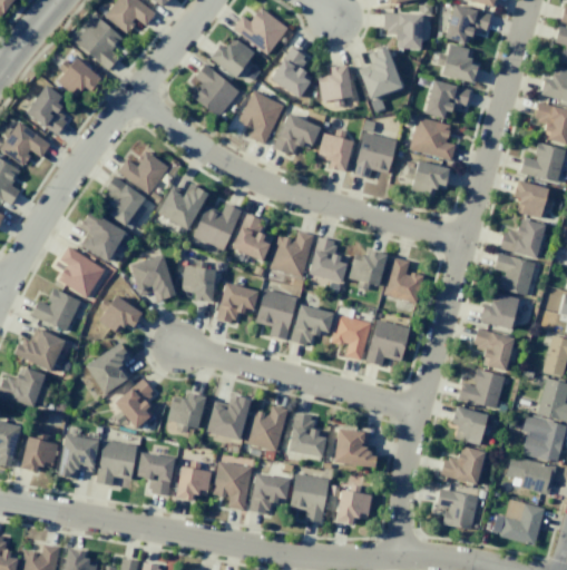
[(0,0),(0,19),(13,0),(0,0)]
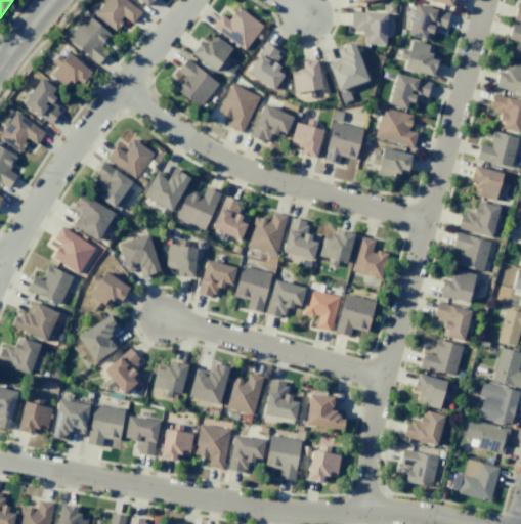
[(127,18),(133,24),(143,12),(128,0),(106,0),(96,14),(117,31),(127,18)]
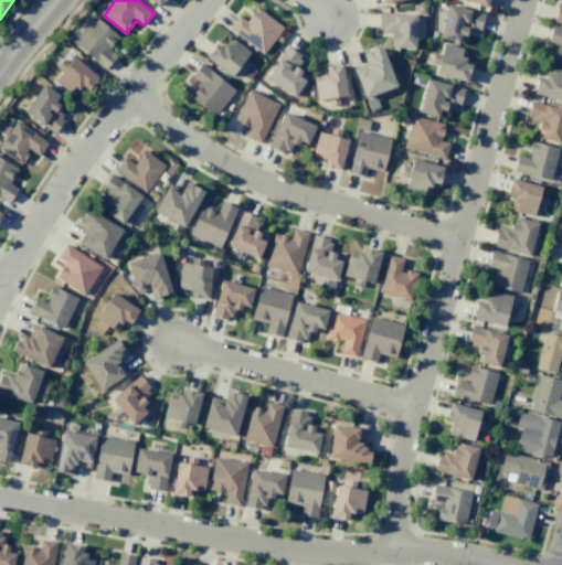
[(468,31),(480,34),(486,14),(451,4),(441,38),(465,44),(468,31)]
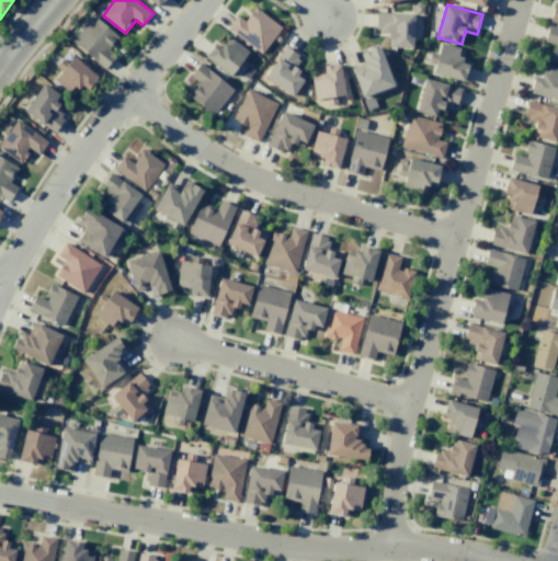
[(284,27),(257,7),(246,21),(239,15),(229,27),(263,54),(284,27)]
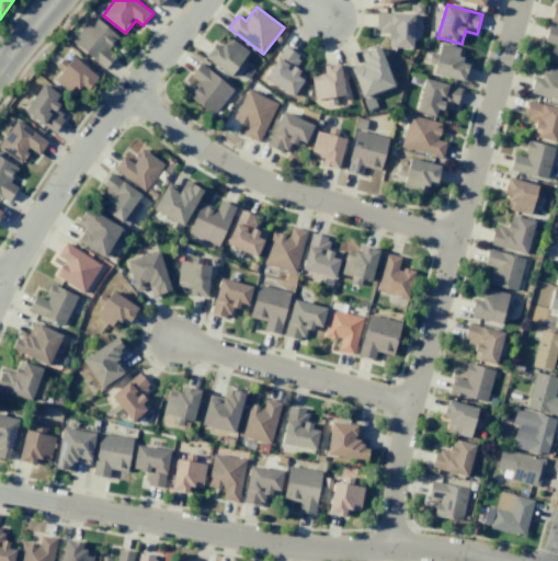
[(391,32),(390,47),(413,48),(416,14),(378,12),(377,32),(391,32)]
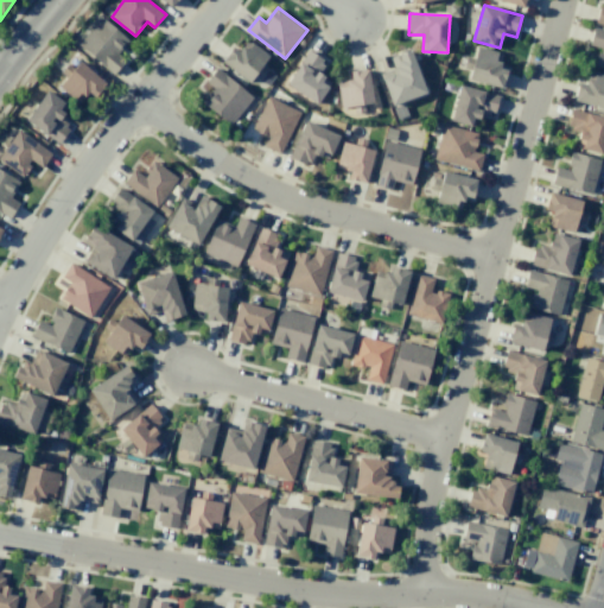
[(119,55),(131,42),(103,17),(80,43),(115,75),(126,62),(119,55)]
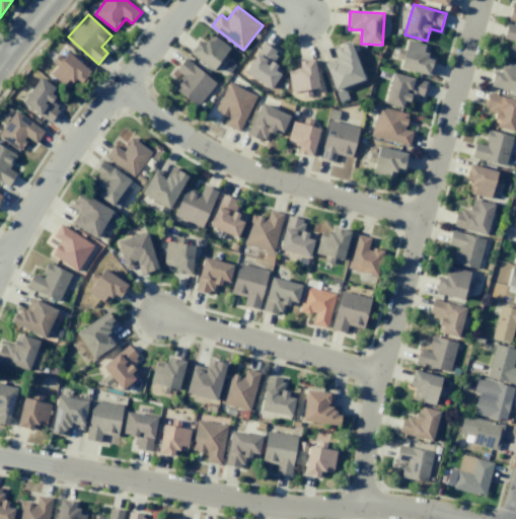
[(505,39),(514,41),(510,57),(515,58),(515,25),(509,24),(505,39)]
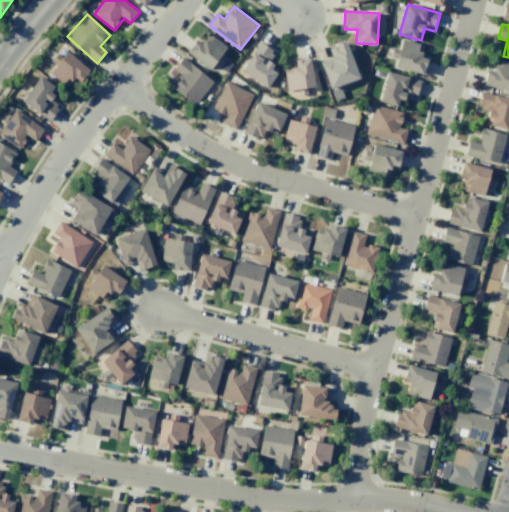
[(212,69),(228,46),(209,34),(203,43),(197,39),(188,53),(212,69)]
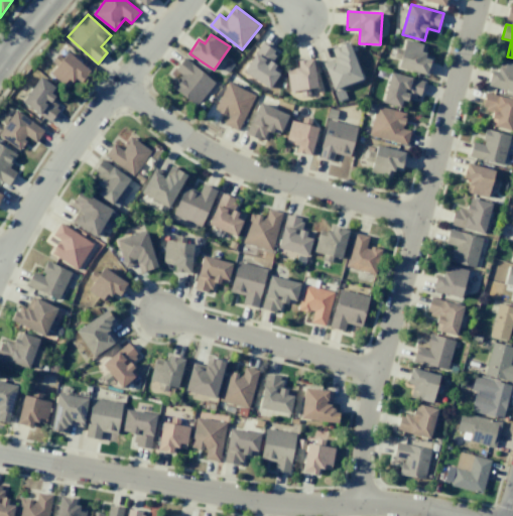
[(428,75),(432,59),(425,57),(429,45),(406,39),(403,52),(397,51),(395,57),(400,59),(398,68),(428,75)]
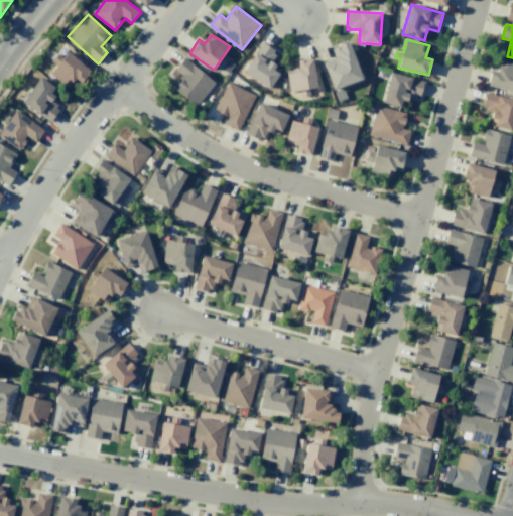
[(272,88),(283,69),(271,62),(277,51),(262,42),(245,73),(272,88)]
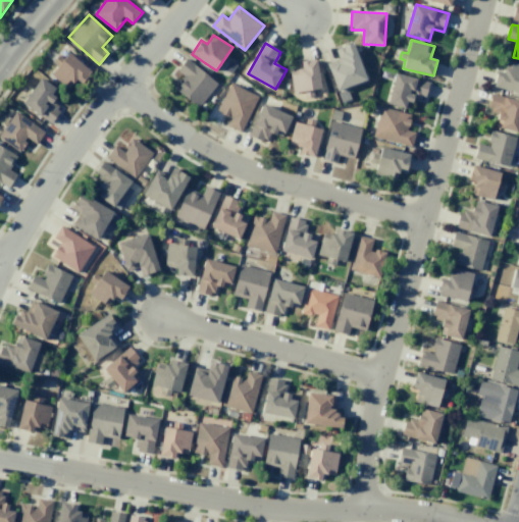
[(368,80),(354,44),(336,50),(340,59),(328,63),(339,91),(368,80)]
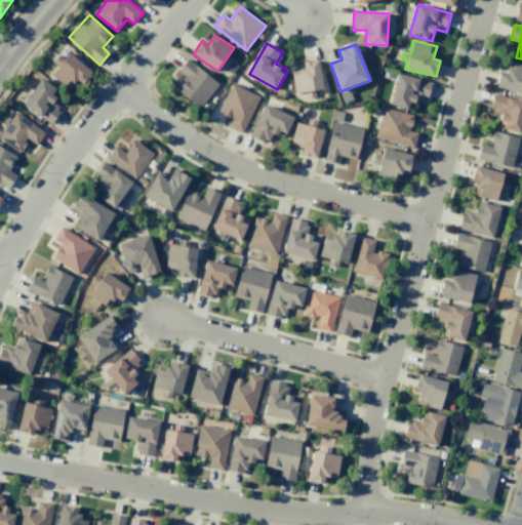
[(57,65),(59,66),(51,76),(70,89),(77,80),(83,84),(93,71),(68,52),(57,65)]
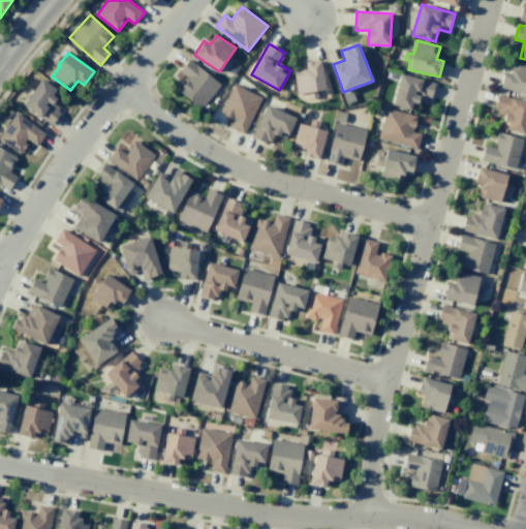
[(181,71),(187,76),(177,90),(204,109),(222,84),(189,60),(181,71)]
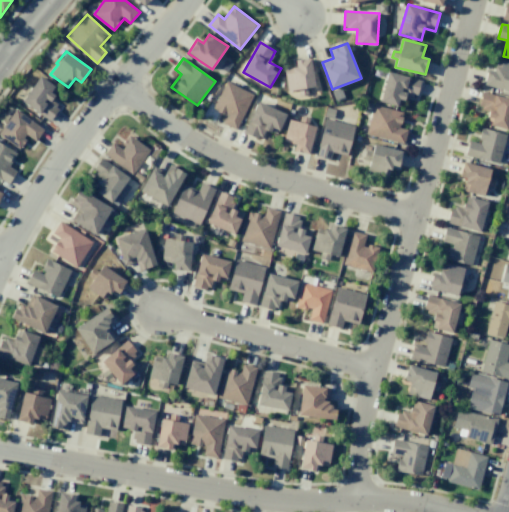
[(288,91),(299,90),(300,95),(309,94),(308,88),(315,87),(312,58),(296,60),(297,67),(285,69),(288,91)]
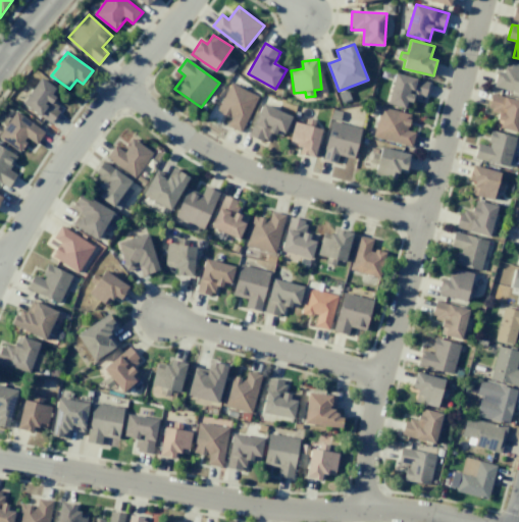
[(518,63),(508,61),(506,72),(498,70),(495,88),(518,92),(518,63)]
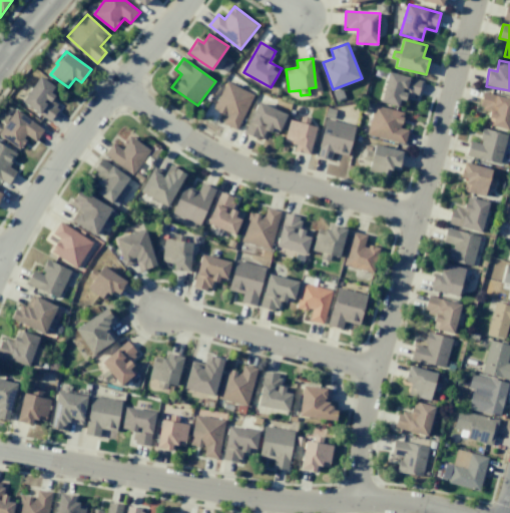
[(424,80),(390,72),(382,101),(403,107),(406,95),(419,98),(424,80)]
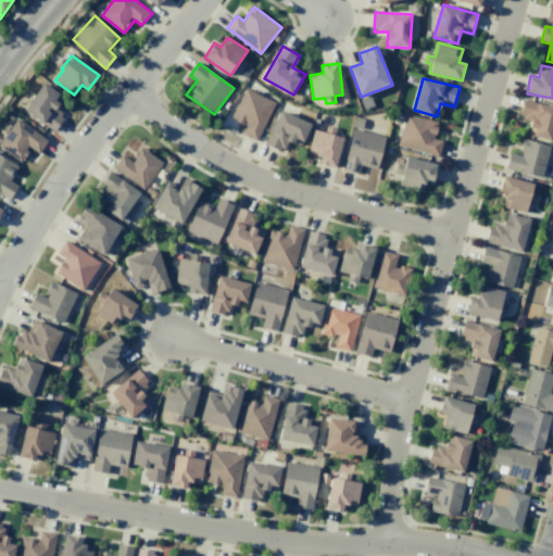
[(64,95),(44,83),(25,111),(57,131),(65,116),(54,109),(64,95)]
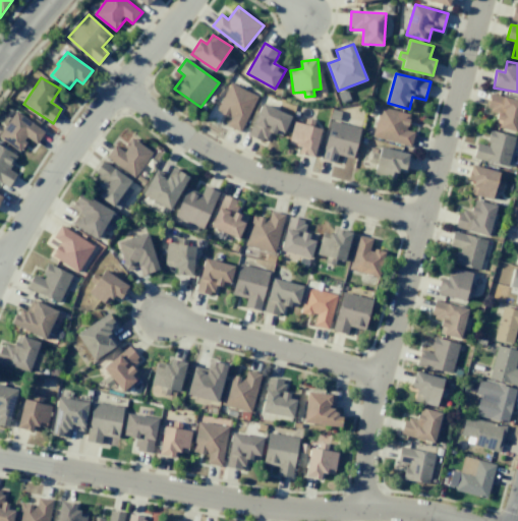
[(260,96),(231,82),(219,111),(232,117),(228,126),(242,132),(260,96)]
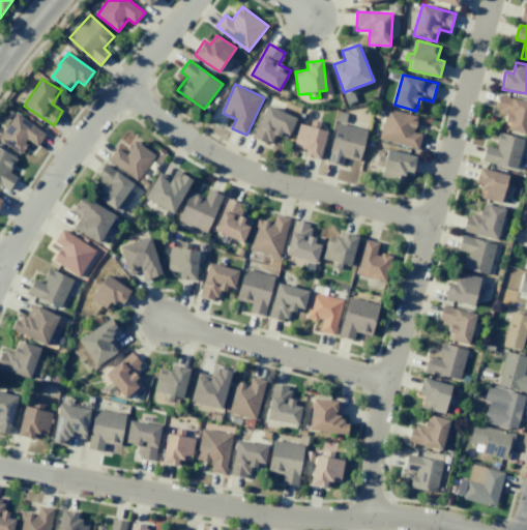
[(526,100),(500,95),(497,112),(509,115),(505,129),(526,135),(526,100)]
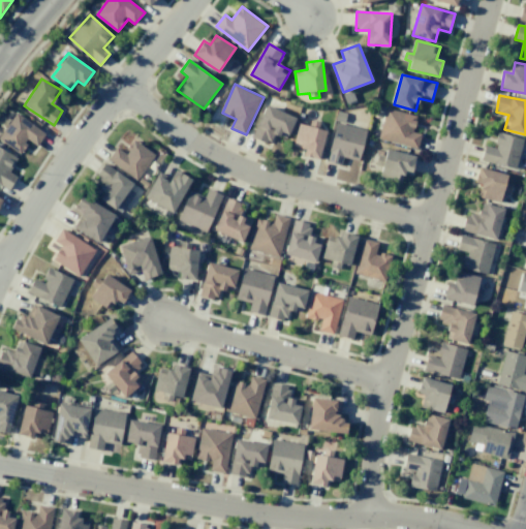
[(253,137),(270,145),(275,133),(287,138),(297,118),(268,104),(253,137)]
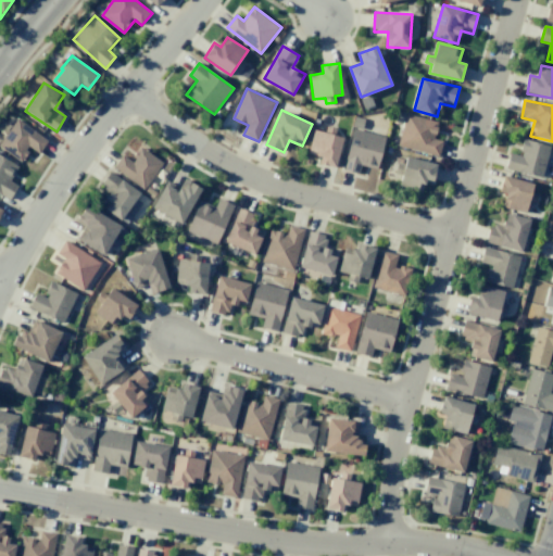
[(440,123),(407,113),(399,146),(440,156),(444,141),(436,138),(440,123)]
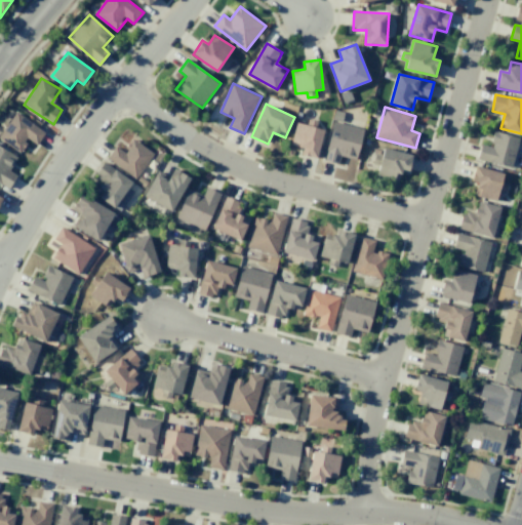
[(0,138),(22,152),(30,139),(38,145),(46,131),(15,113),(0,138)]
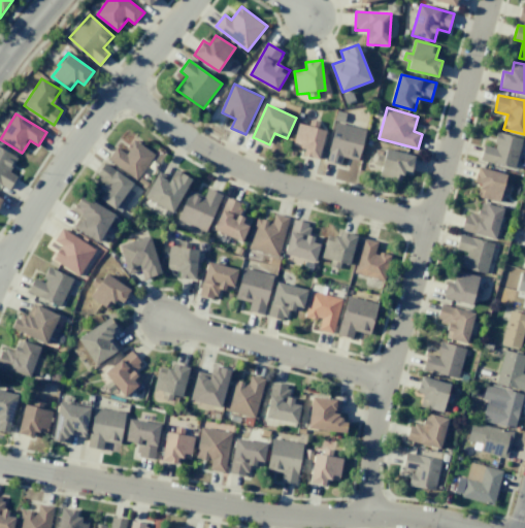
[(327,161),(341,165),(345,156),(359,160),(367,130),(337,122),(327,161)]
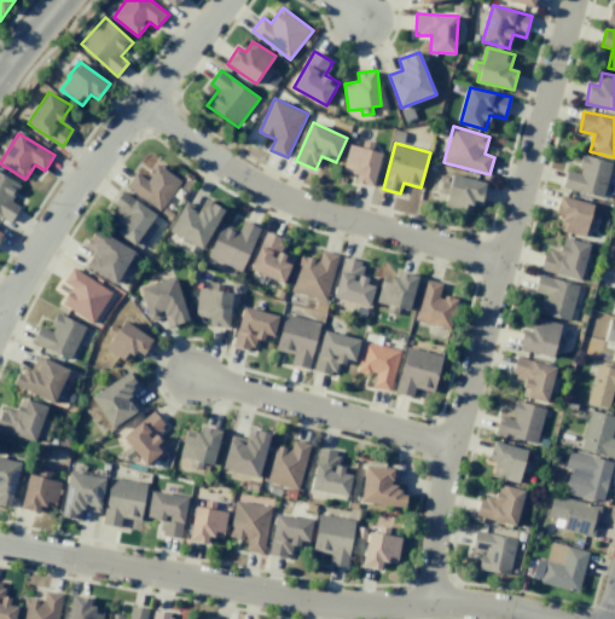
[(604,198),(614,162),(585,155),(580,173),(568,171),(563,187),(604,198)]
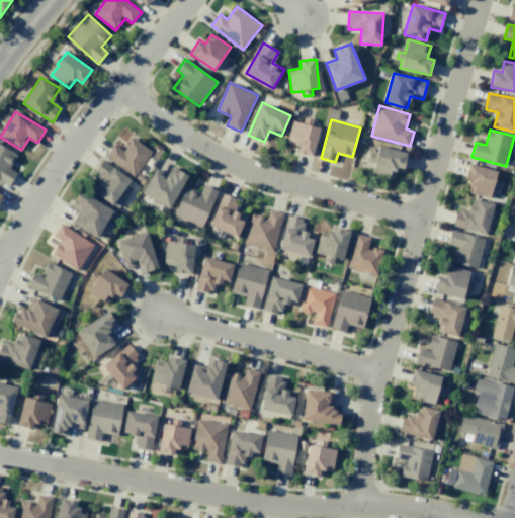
[(114,144),(106,157),(137,176),(153,151),(133,138),(123,150),(114,144)]
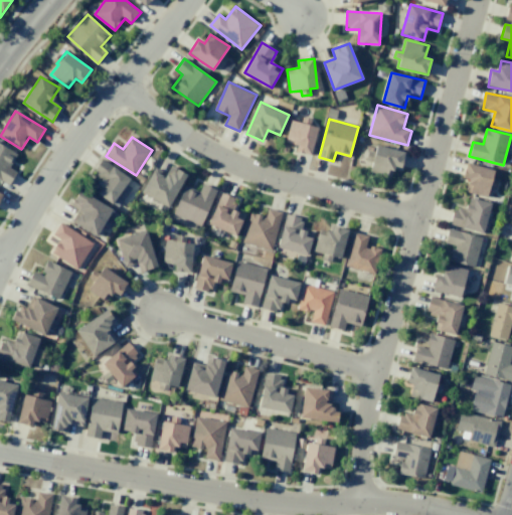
[(17,171),(11,168),(18,152),(0,144),(0,177),(11,183),(17,171)]
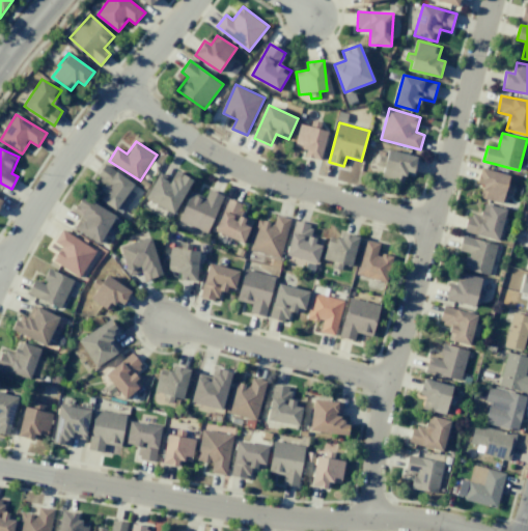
[(381,156),(379,166),(385,167),(382,178),(405,184),(408,171),(415,173),(419,157),(389,149),(387,157),(381,156)]
